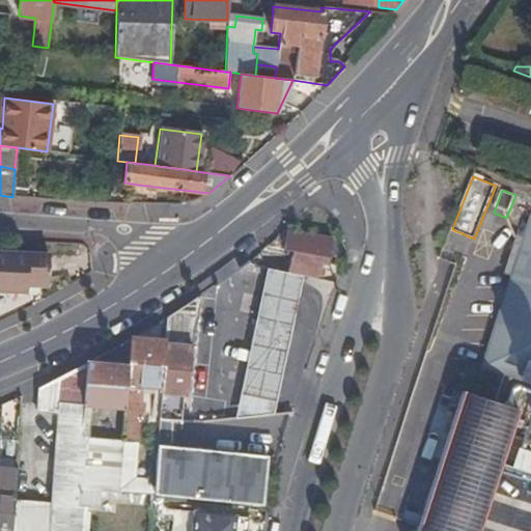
[(530,217),(529,217),(482,367),(530,382),(530,217)]
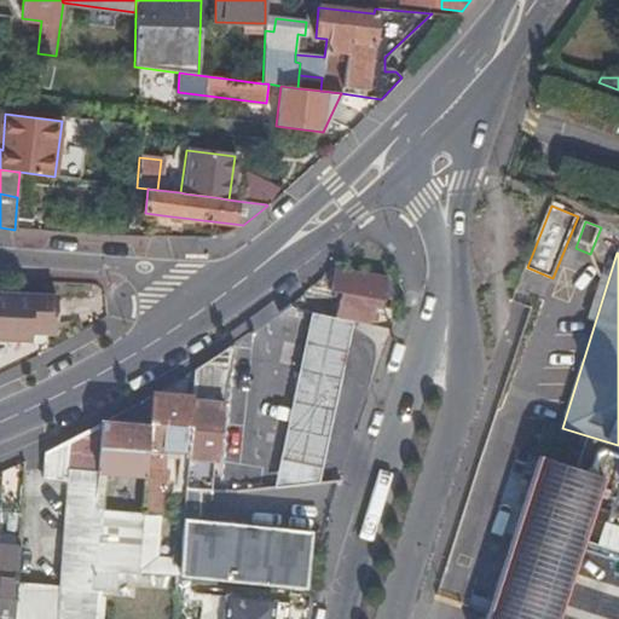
[(372,299),(372,306),(380,307),(385,277),(334,268),(330,291),(372,299)]
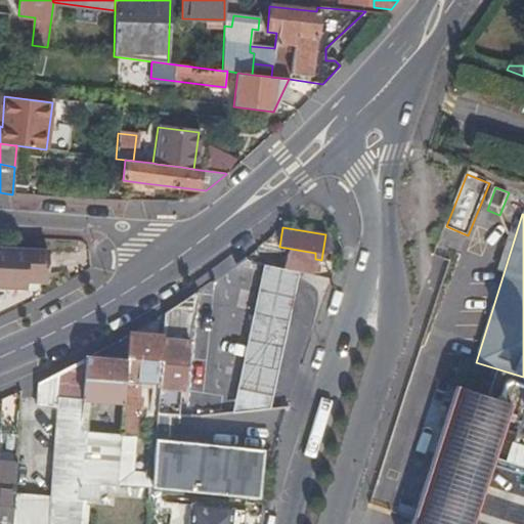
[(0,284),(26,286),(26,275),(46,275),(46,252),(0,248),(0,284)]
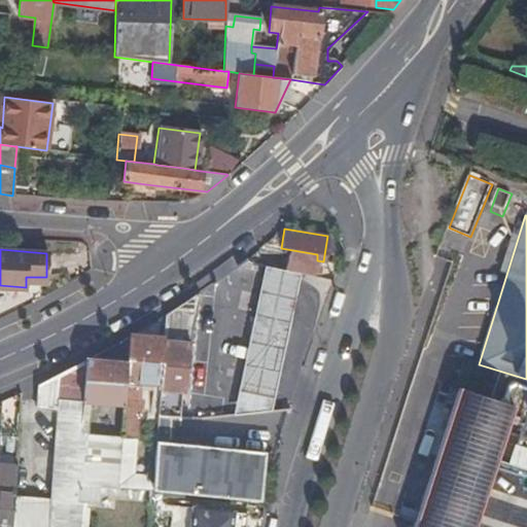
[(323,261),(317,260),(291,255),(288,268),(321,274),(323,261)]
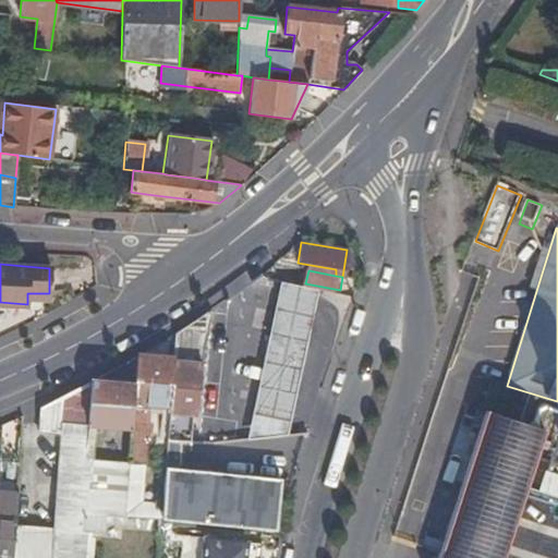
[(273,336),(304,341),(315,287),(282,280),(273,336)]
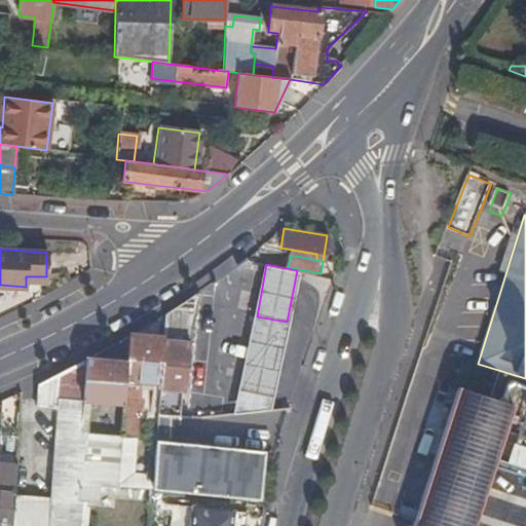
[(26,276),(26,287),(45,289),(46,276),(26,276)]
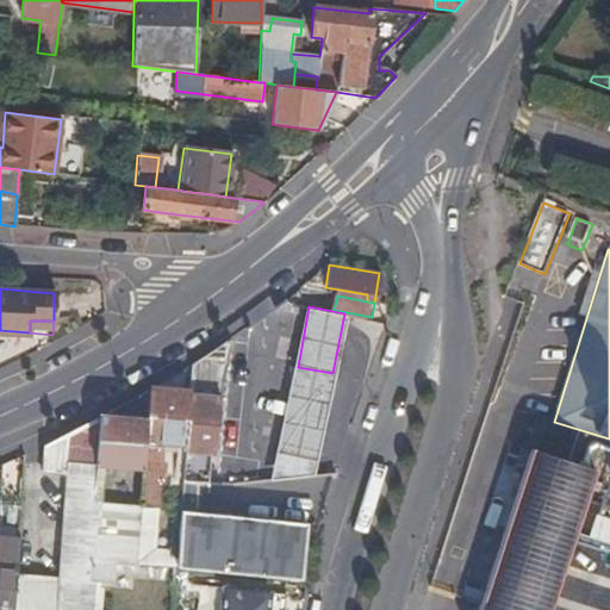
[(207,485),(234,486),(249,325),(229,340),(223,367),(221,374),(213,454),(210,454),(207,480),(207,485)]
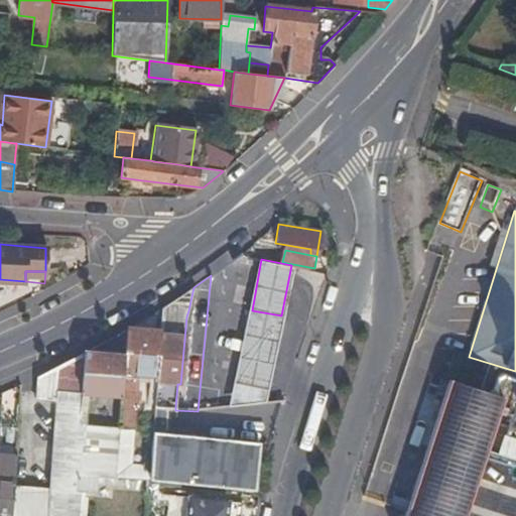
[(181,295),(161,309),(159,335),(156,377),(154,394),(154,398),(174,399),(174,406),(175,406),(177,384),(180,384),(186,316),(188,310),(194,287),(181,295)]
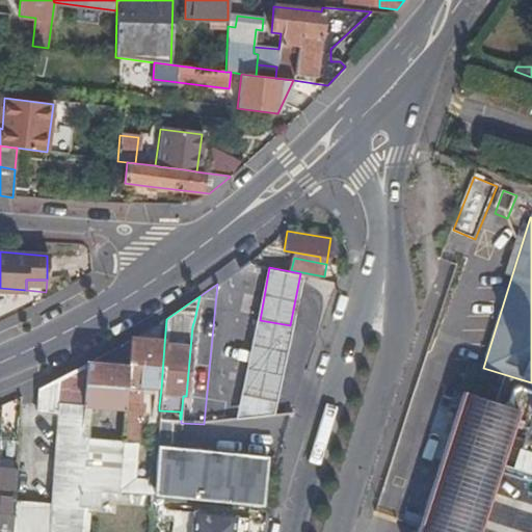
[(286,349),(290,325),(260,320),(255,344),(286,349)]
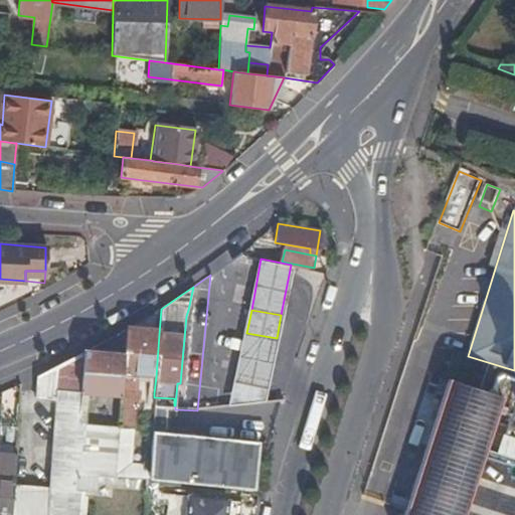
[(74,514),(77,491),(96,492),(97,476),(112,477),(114,464),(117,427),(84,424),(87,392),(119,395),(125,331),(117,334),(94,346),(63,364),(34,377),(33,397),(59,399),(51,489),(12,487),(10,514),(74,514)]
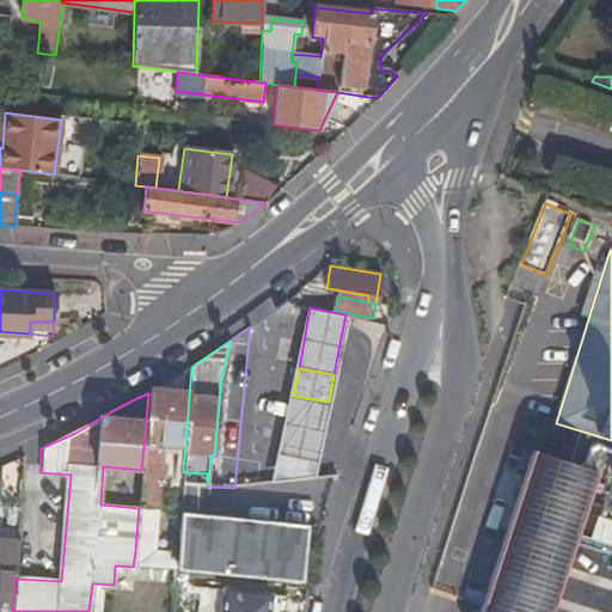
[(141,470),(139,508),(155,509),(158,488),(161,483),(163,467),(159,461),(161,445),(185,447),(189,397),(148,393),(141,470)]
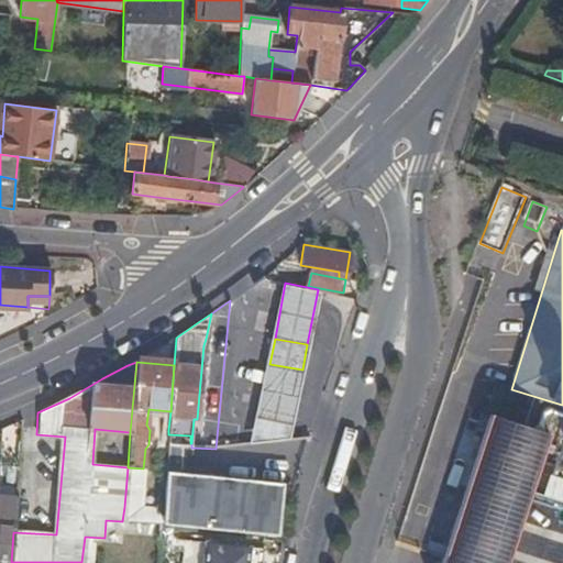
[(289,440),(302,370),(269,364),(254,444),(289,440)]
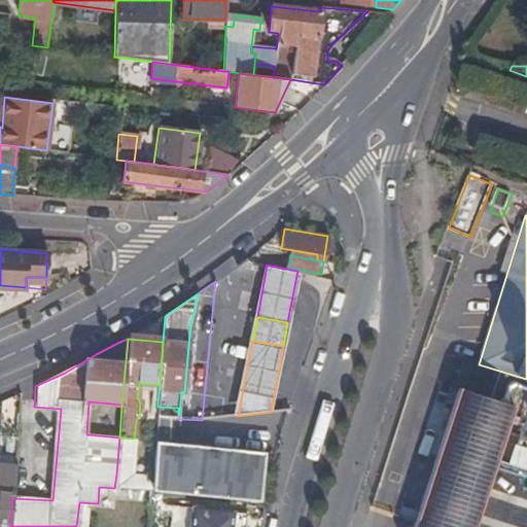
[(415,520),(413,526),(473,526),(515,407),(460,388),(415,520)]
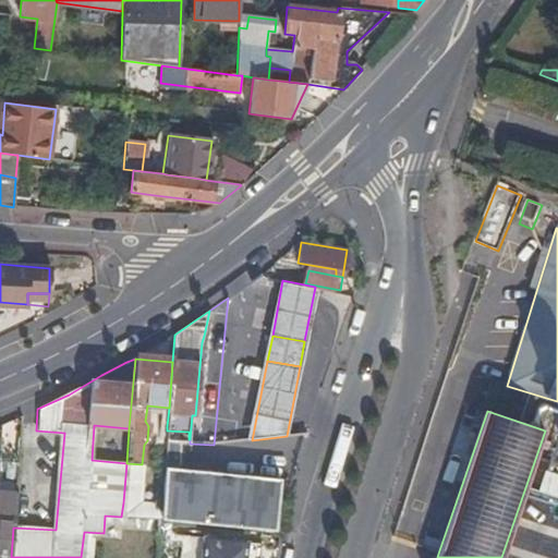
[(159,520),(277,533),(283,481),(182,470),(182,457),(165,455),(159,520)]
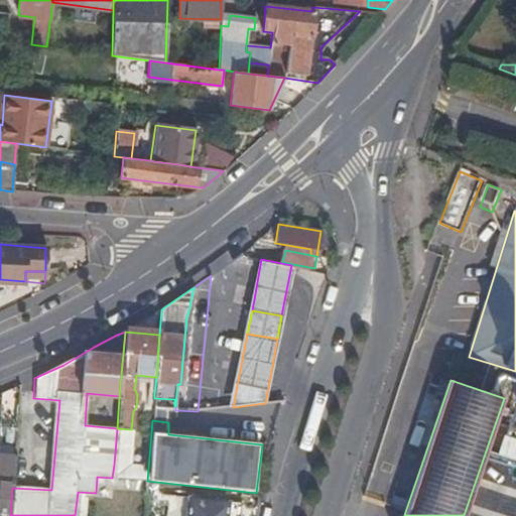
[(0,515),(10,515),(12,488),(15,458),(0,456),(0,515)]
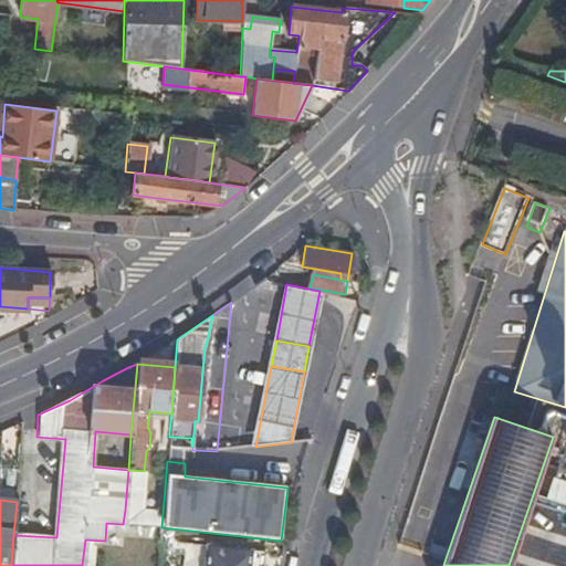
[(123,524),(139,526),(140,511),(125,510),(123,524)]
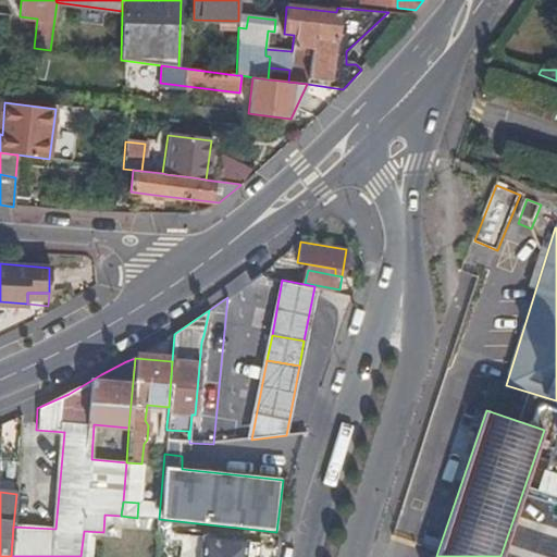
[(244,556),(246,542),(202,536),(200,556),(244,556)]
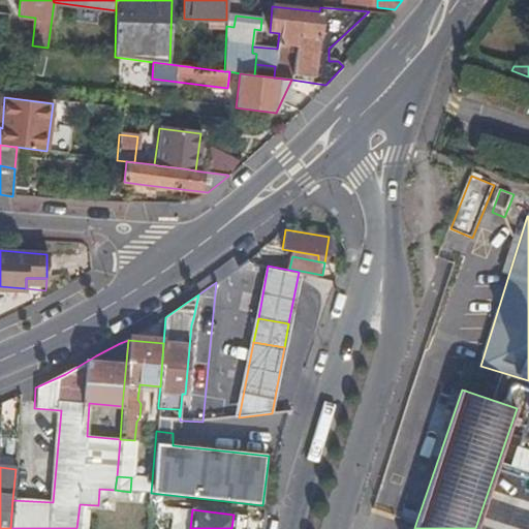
[(239,528),(241,516),(234,515),(231,528),(239,528)]
